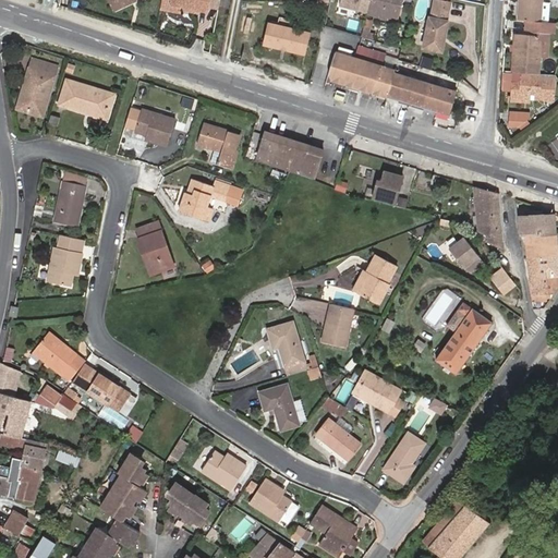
[(100,0),(108,15),(116,11),(110,0),(100,0)]
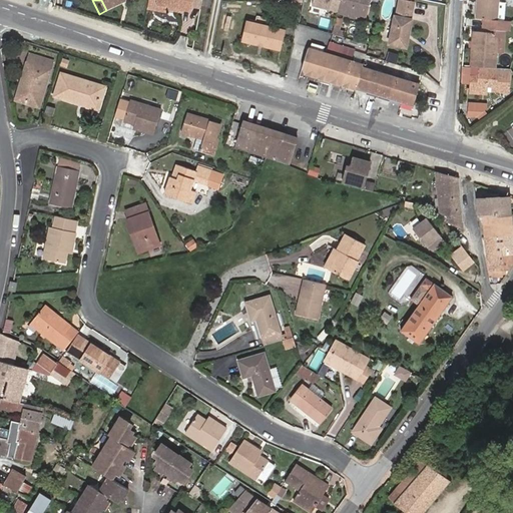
[(101,0),(106,10),(125,0),(101,0)]
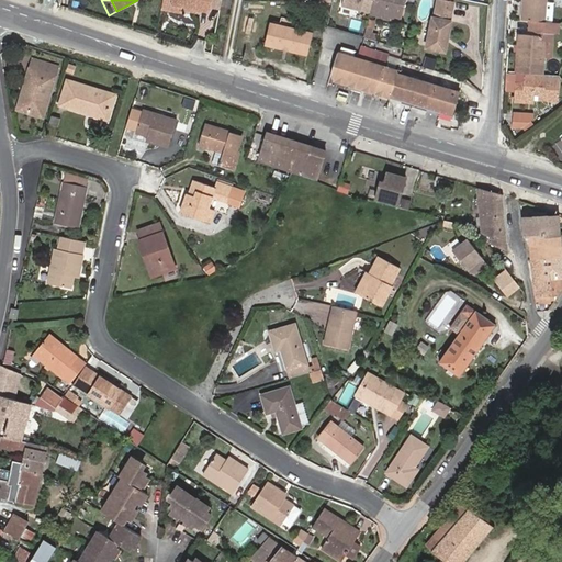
[(221,12),(222,0),(165,0),(165,2),(173,3),(172,9),(187,12),(188,6),(201,9),(221,12)]
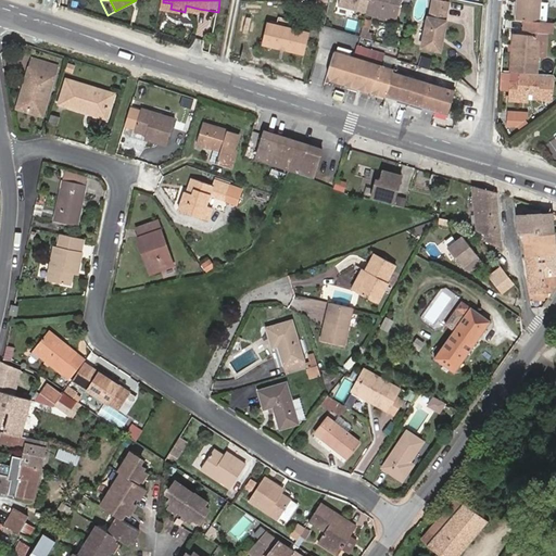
[(369,0),(339,0),(339,4),(367,12),(369,0)]
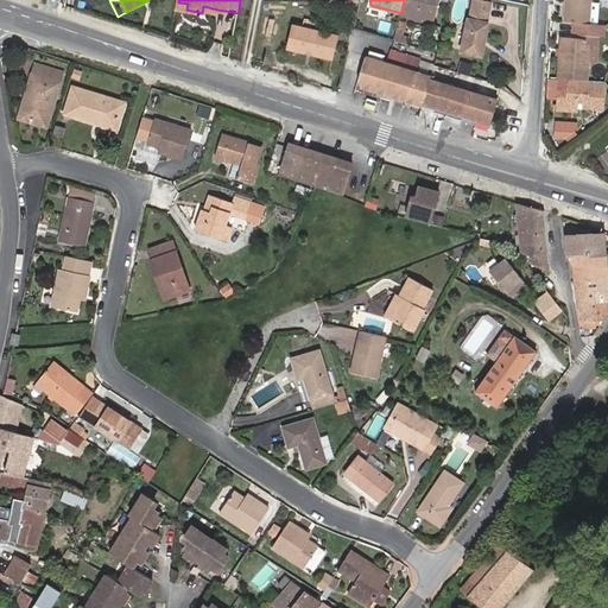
[(439,0),(404,0),(401,13),(400,16),(434,24),(439,0)]
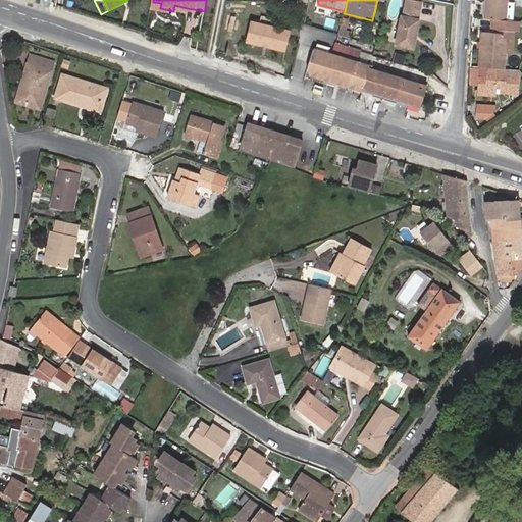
[(403,15),(397,45),(414,49),(421,19),(419,18),(422,3),(407,0),(404,15),(403,15)]
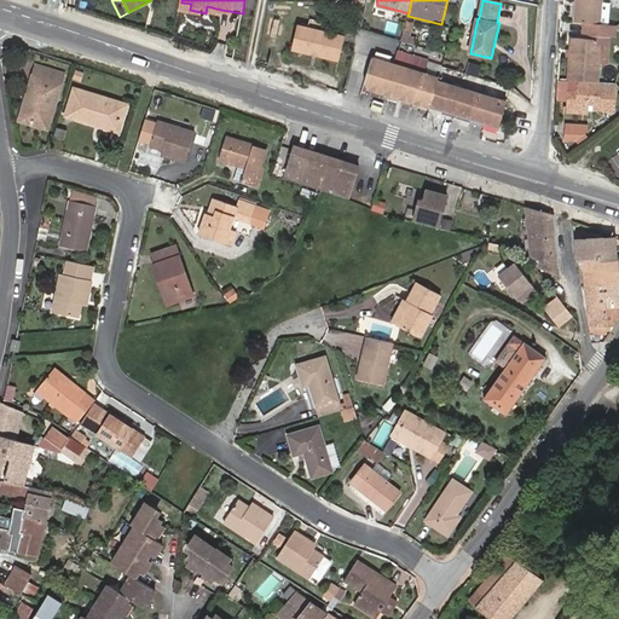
[(574,0),(572,32),(579,33),(585,33),(597,34),(599,0),(574,0)]
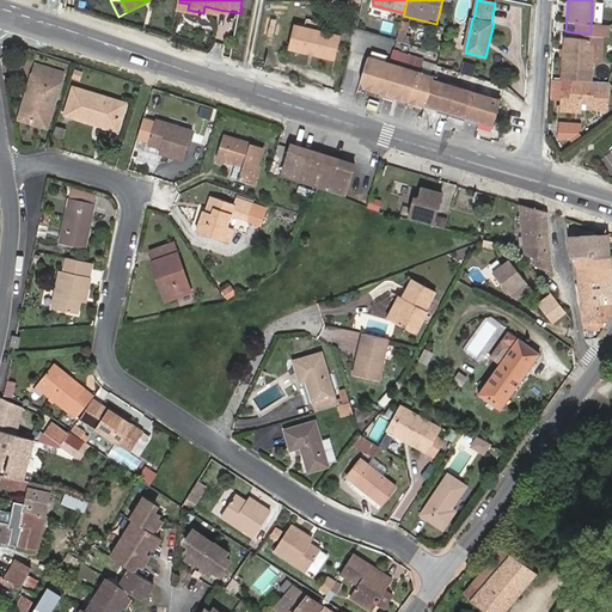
[(299,28),(293,51),(338,62),(344,38),(299,28)]
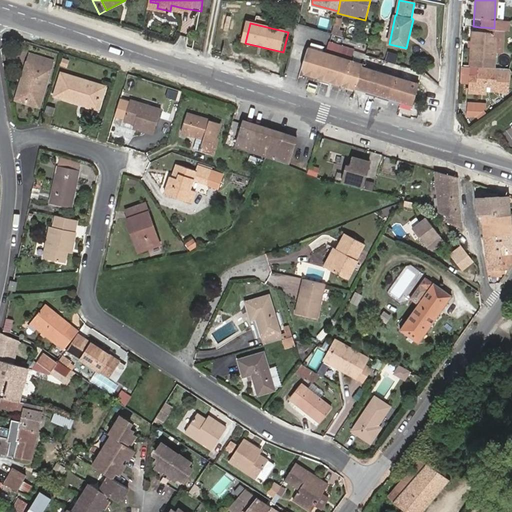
[(502,28),(494,28),(484,27),(483,36),(501,37),(502,28)]
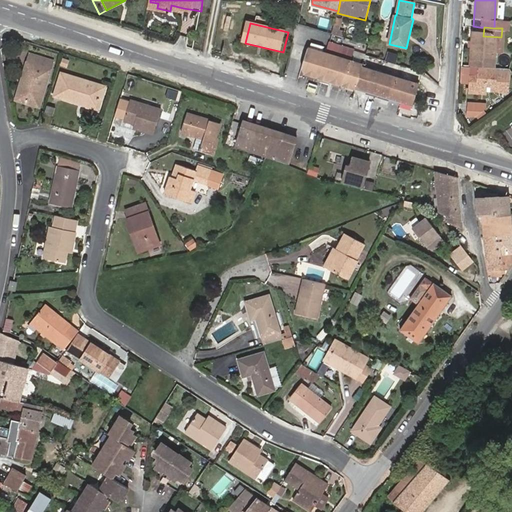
[(469,38),(467,68),(468,68),(490,70),(492,39),(469,38)]
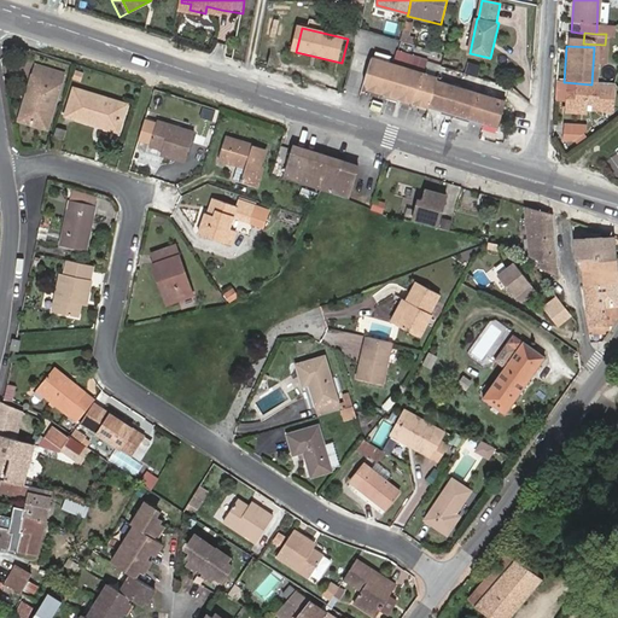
[(372,62),(363,89),(396,99),(406,71),(372,62)]
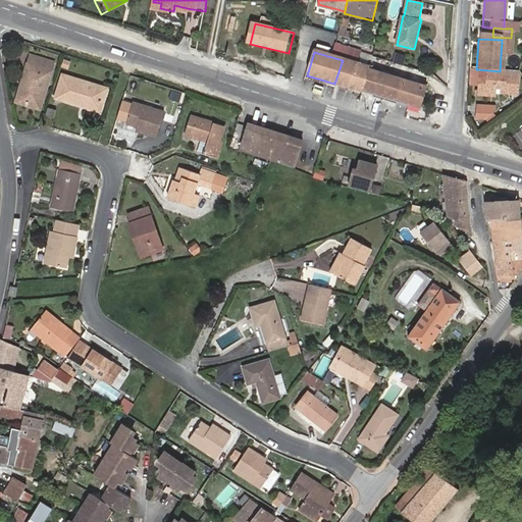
[(343,60),(334,84),(363,93),(370,69),(343,60)]
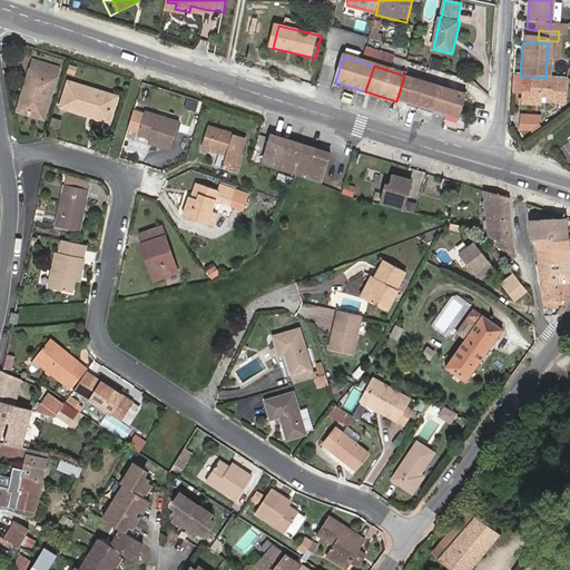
[(27,92),(21,110),(42,118),(56,79),(30,70),(23,91),(27,92)]
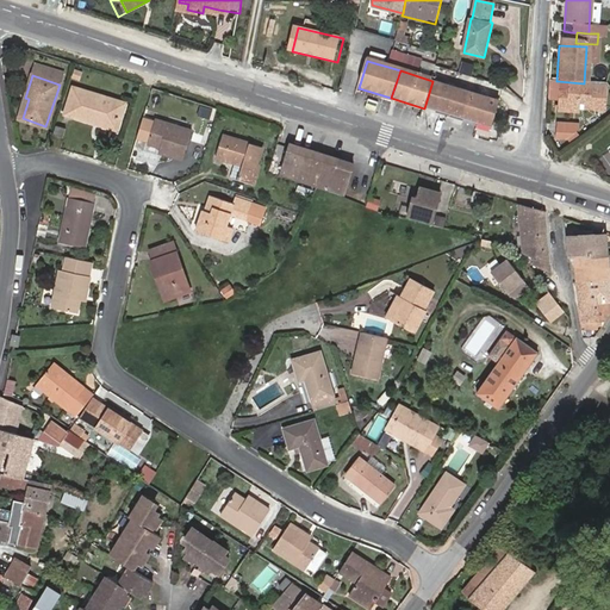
[(459,120),(467,93),(437,83),(439,78),(434,76),(433,81),(424,109),(459,120)]
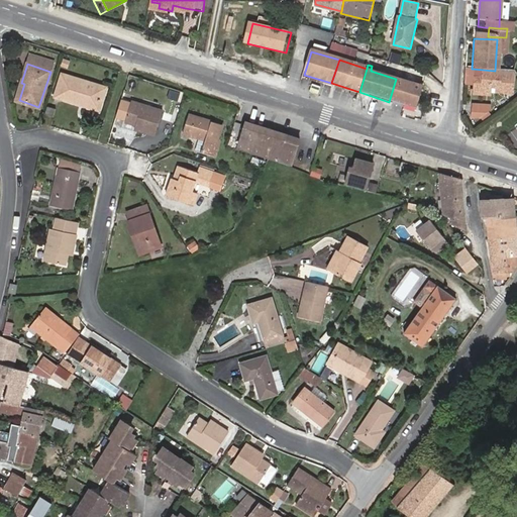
[(510,93),(512,72),(495,71),(473,69),(471,90),(510,93)]
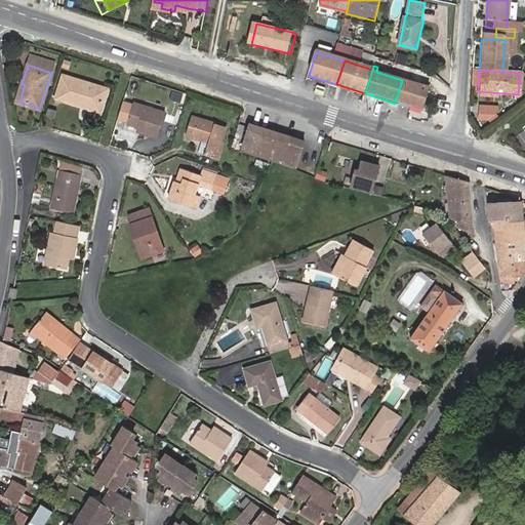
[(95,109),(103,87),(63,74),(54,97),(79,106),(80,104),(95,109)]
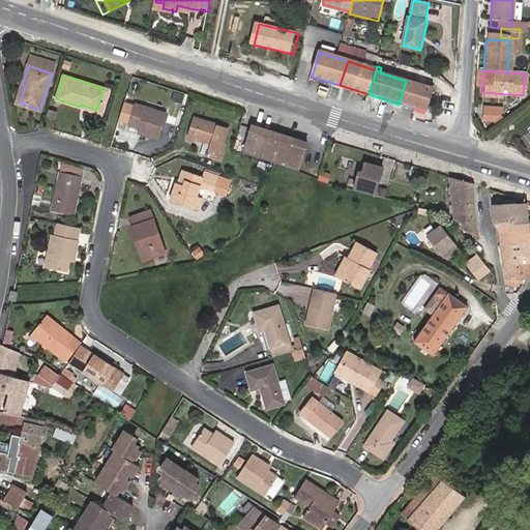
[(406,81),(399,105),(428,113),(434,90),(406,81)]
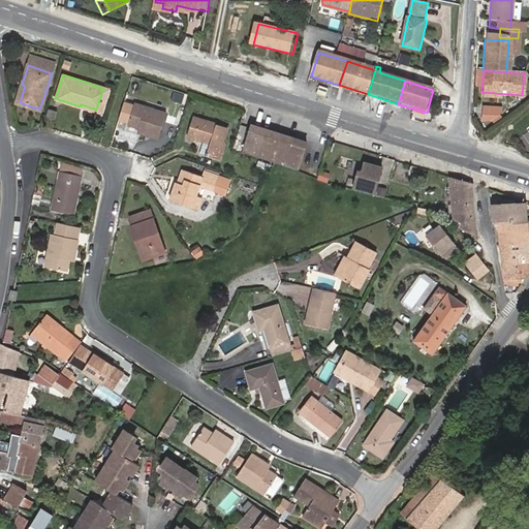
[(17,101),(20,102),(25,86),(22,85),(17,101)]
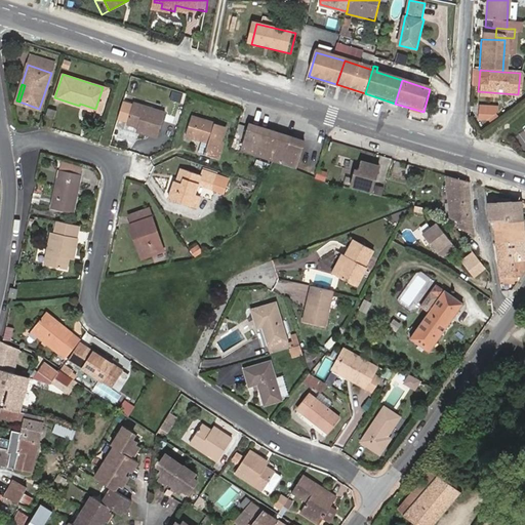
[(107,88),(103,87),(95,109),(80,104),(79,106),(97,113),(107,88)]
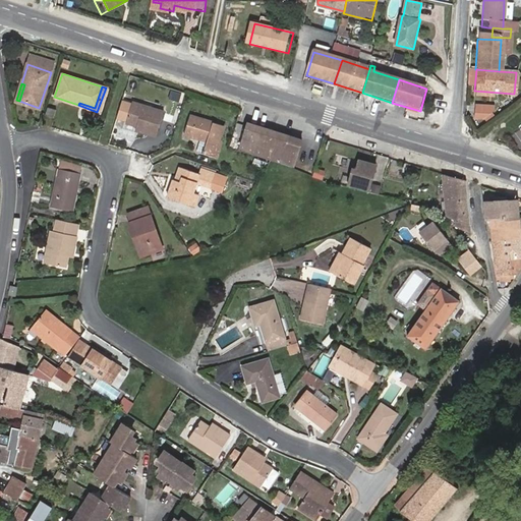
[(171,91),(169,99),(179,102),(181,94),(171,91)]
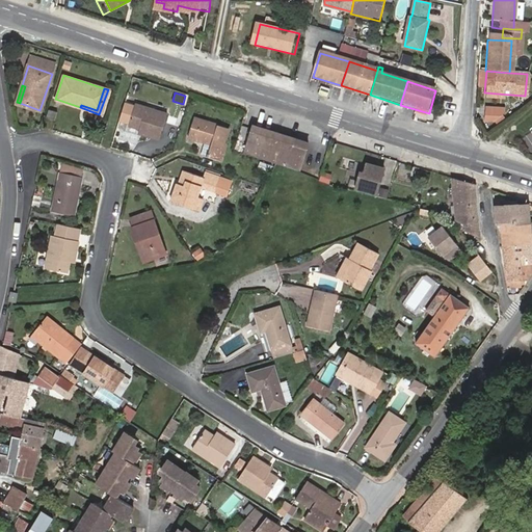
[(140,133),(139,138),(155,142),(163,117),(132,107),(125,128),(136,131),(140,133)]
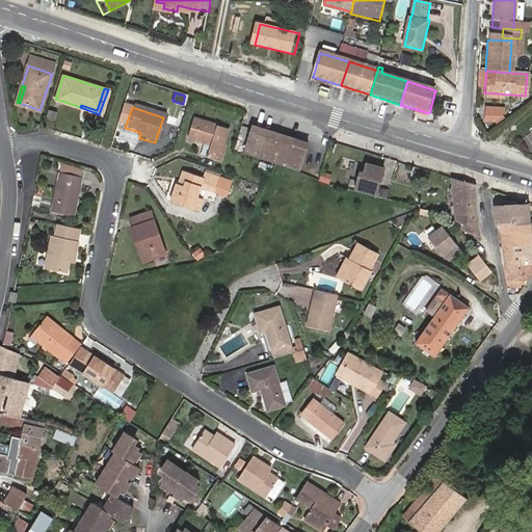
[(491,120),(500,112),(500,108),(485,107),(485,120),(491,120)]
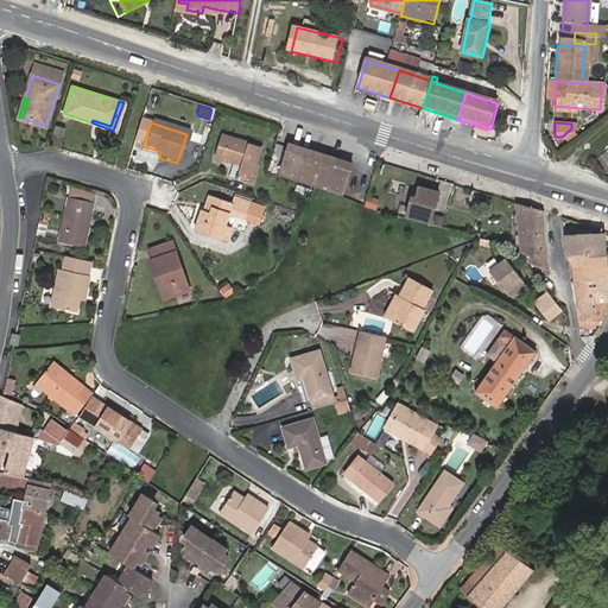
[(56,125),(52,134),(63,138),(67,128),(56,125)]
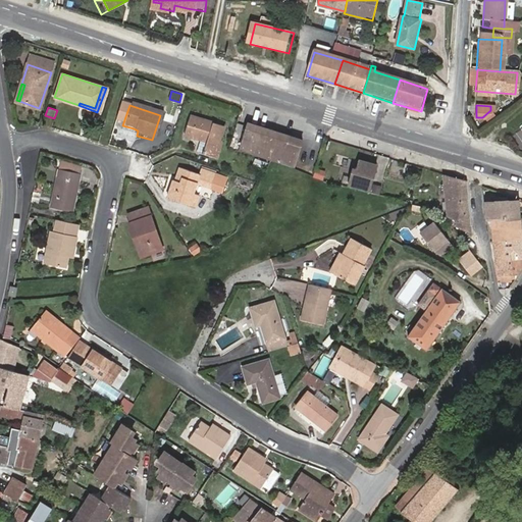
[(207,140),(204,151),(219,156),(224,141),(220,140),(225,125),(193,114),(187,134),(201,138),(207,140)]
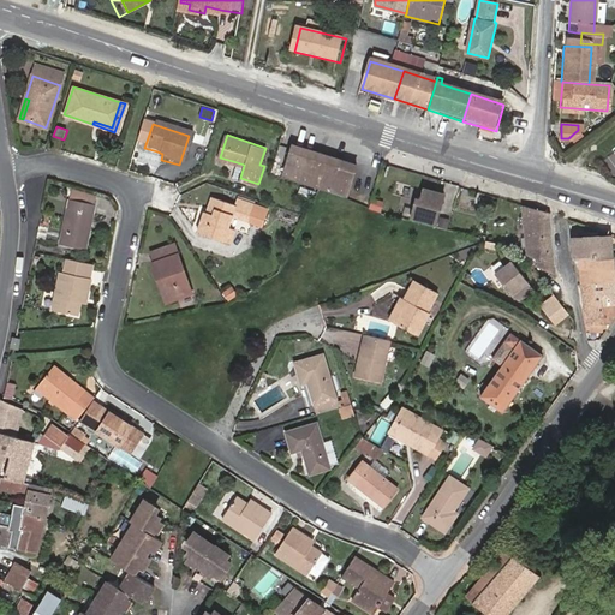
[(282,179),(318,190),(332,195),(346,201),(357,167),(291,148),(282,179)]
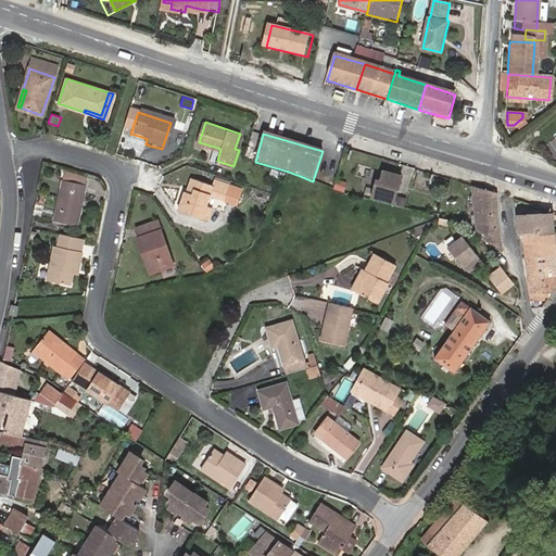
[(210,159),(217,161),(220,149),(214,147),(210,159)]
